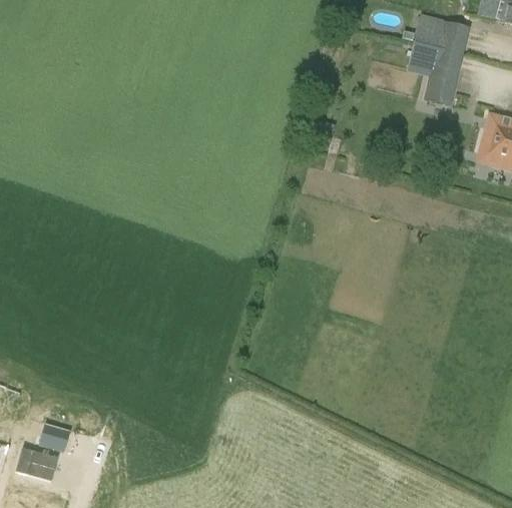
[(505,0),(500,19),(511,22),(511,0),(505,0)]
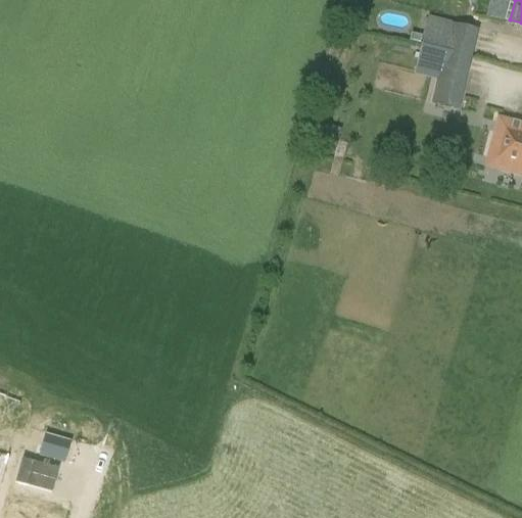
[(444,46),(452,19),(439,17),(437,26),(425,24),(421,41),(444,46)]
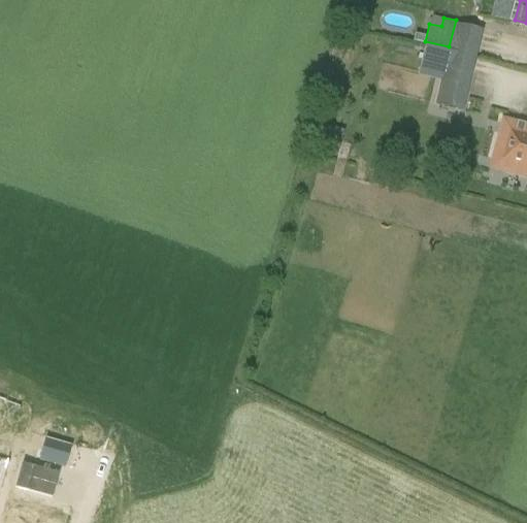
[(470,80),(442,74),(436,101),(464,108),(470,80)]
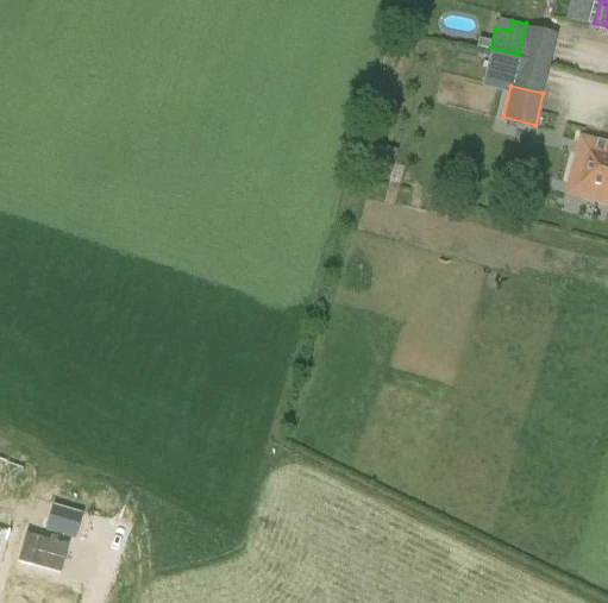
[(607,139),(581,133),(569,178),(585,183),(583,194),(607,201),(607,139)]
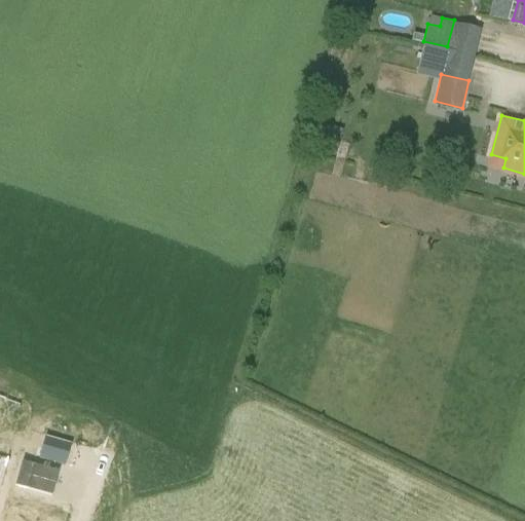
[(71,440),(46,433),(39,457),(64,463),(71,440)]
